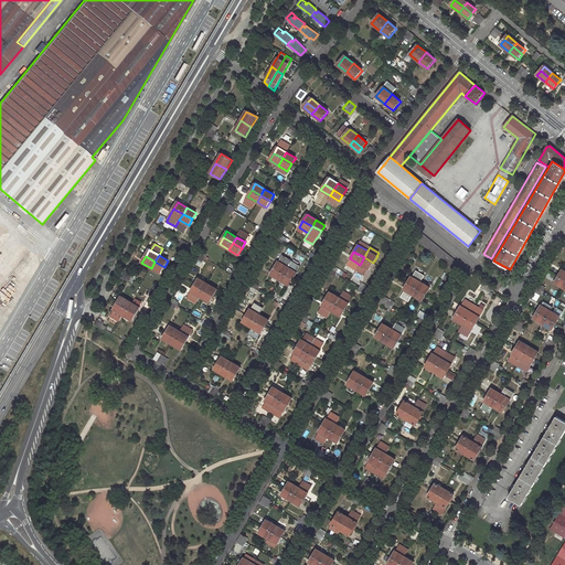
[(369,269),(373,263),(364,257),(360,265),(356,270),(364,276),(369,269)]
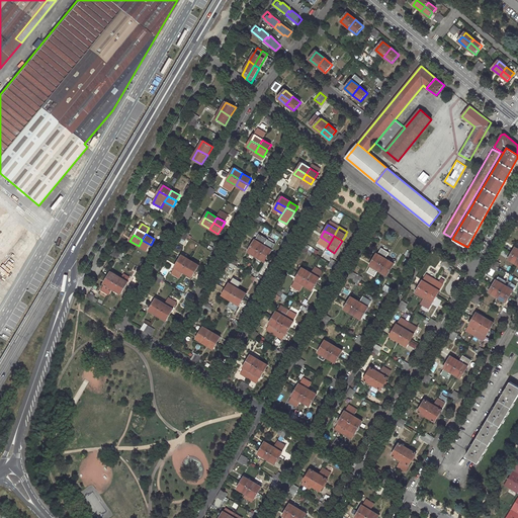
[(147,251),(151,245),(142,240),(139,246),(147,251)]
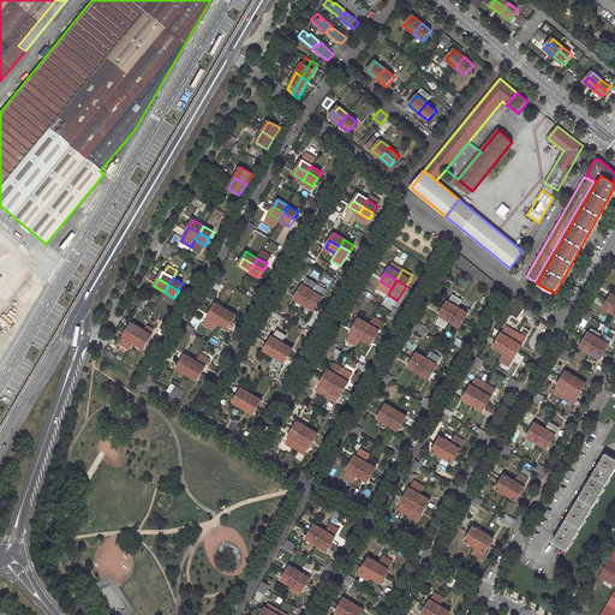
[(303,285),(299,292),(309,298),(312,291),(303,285)]
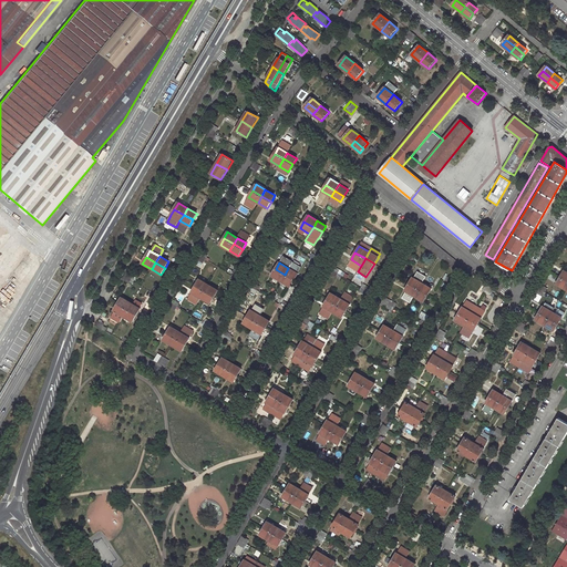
[(298,274),(288,268),(285,275),(295,280),(298,274)]
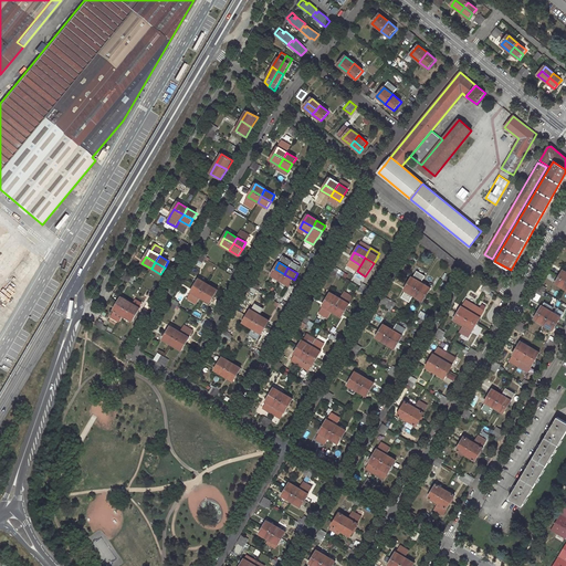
[(284,274),(275,269),(271,275),(281,281),(284,274)]
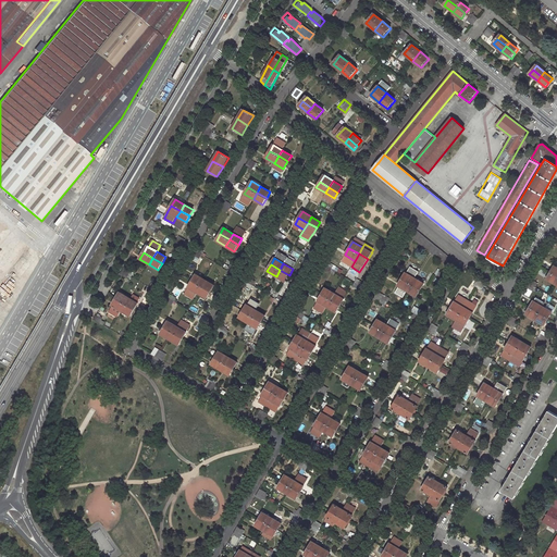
[(406,273),(401,280),(411,285),(416,279),(419,273),(410,269),(407,273),(406,273)]
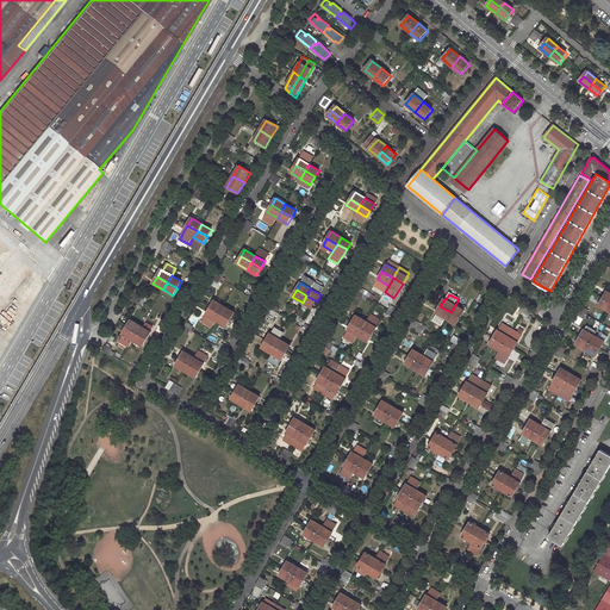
[(312,309),(317,302),(306,296),(303,303),(312,309)]
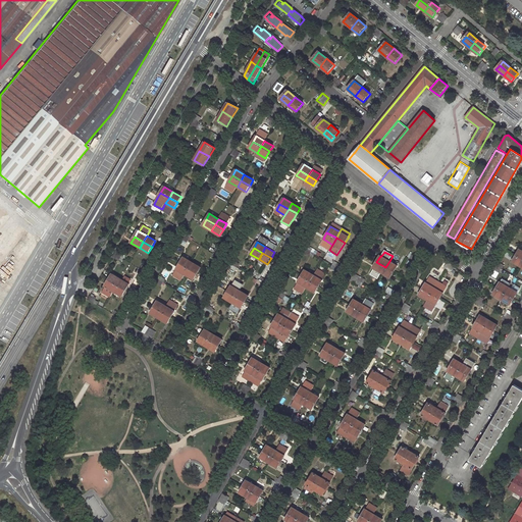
[(521,265),(521,258),(516,255),(512,262),(521,267),(521,265)]
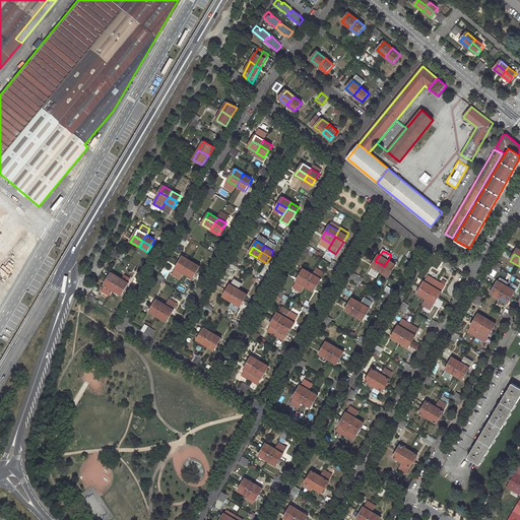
[(183,256),(180,262),(189,267),(192,261),(183,256)]
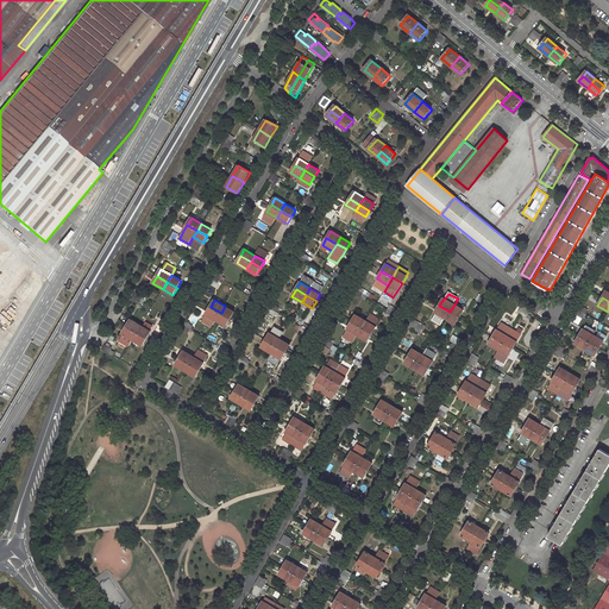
[(463,311),(454,305),(450,312),(459,318),(463,311)]
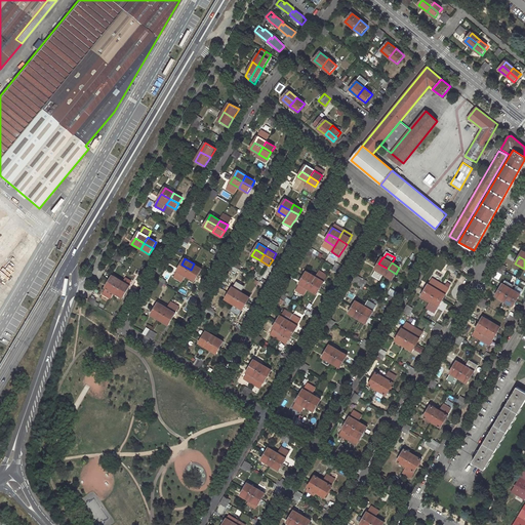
[(191,270),(199,275),(202,269),(194,264),(191,270)]
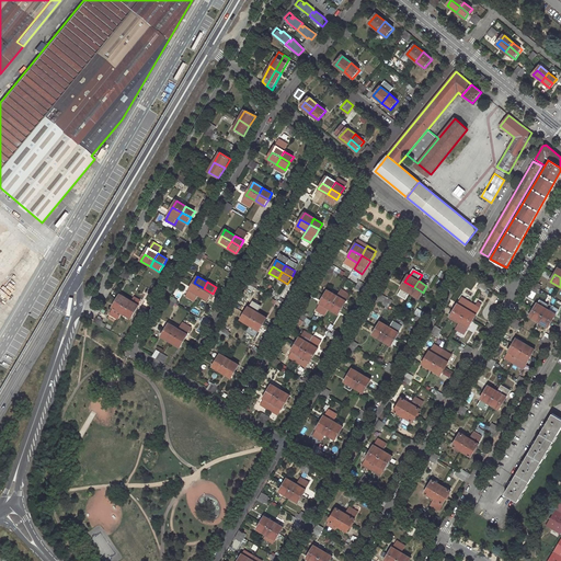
[(414,287),(404,282),(401,287),(411,294),(414,287)]
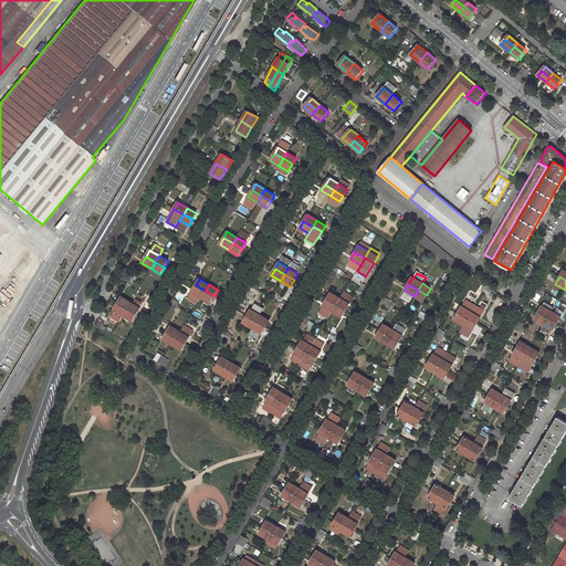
[(206,291),(196,285),(191,292),(201,297),(206,291)]
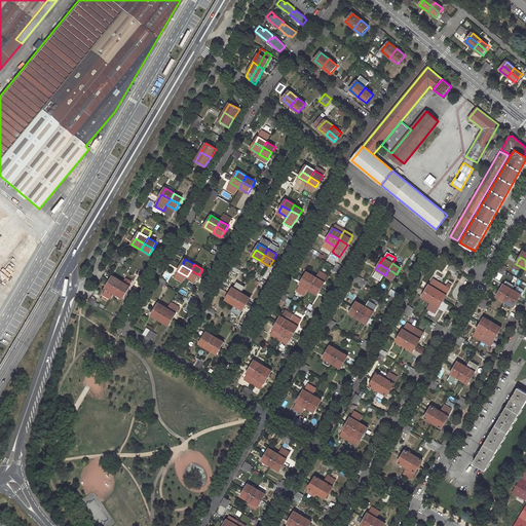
[(392,279),(397,274),(388,269),(385,275),(392,279)]
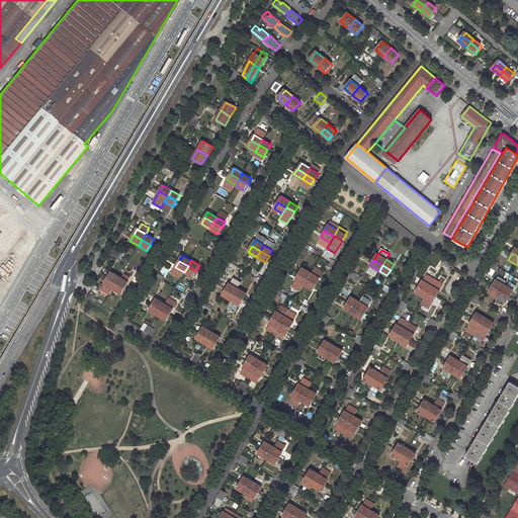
[(192,277),(196,271),(188,266),(184,272),(192,277)]
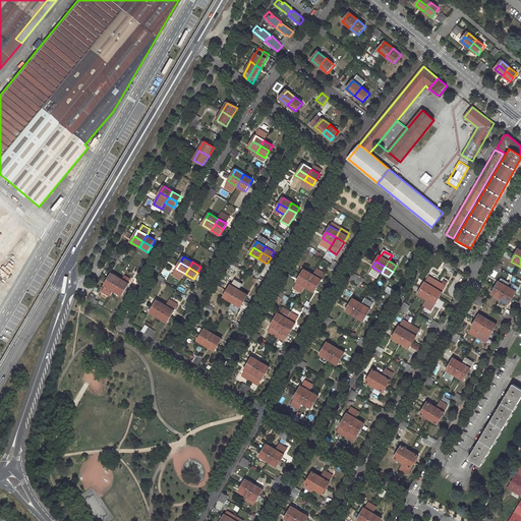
[(316,269),(313,275),(309,281),(317,286),(322,280),(321,279),(324,274),(316,269)]
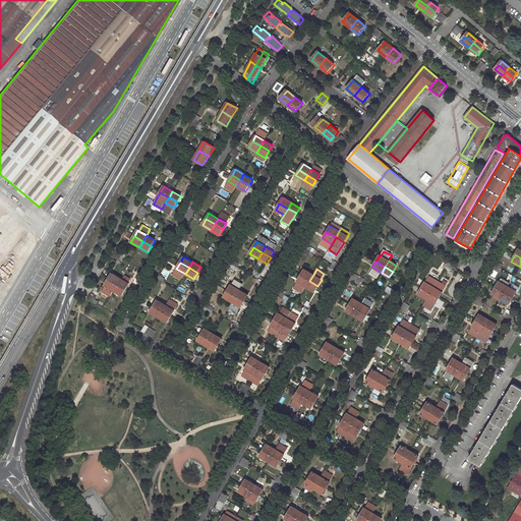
[(304,270),(300,276),(309,281),(313,275),(304,270)]
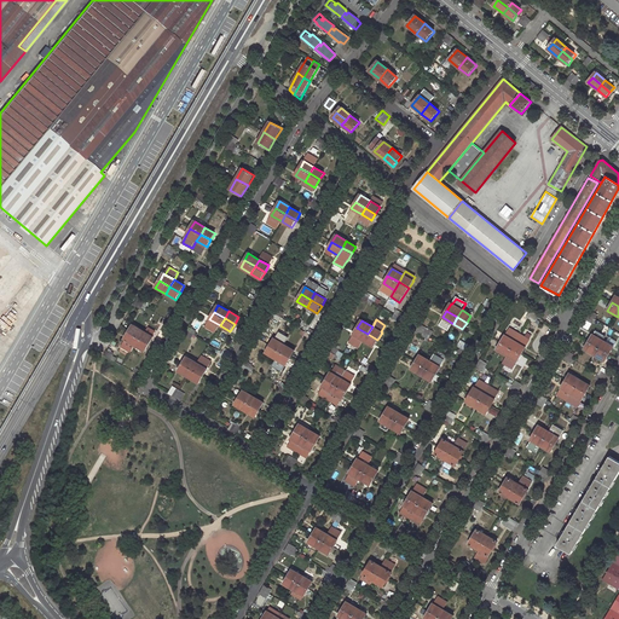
[(133,325),(129,331),(139,337),(144,331),(133,325)]
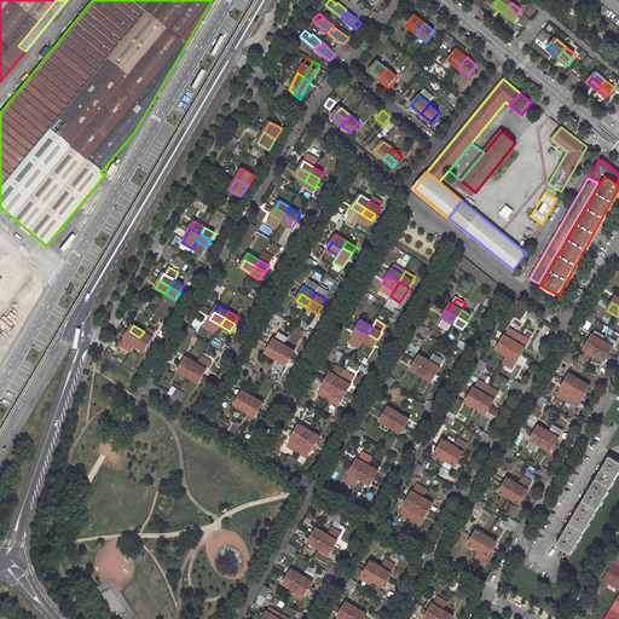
[(368,334),(357,328),(353,334),(364,341),(368,334)]
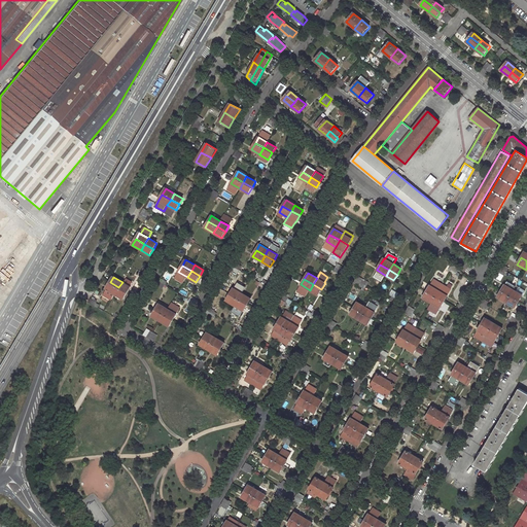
[(118,287),(110,282),(106,289),(107,289),(104,295),(111,300),(115,294),(118,287)]
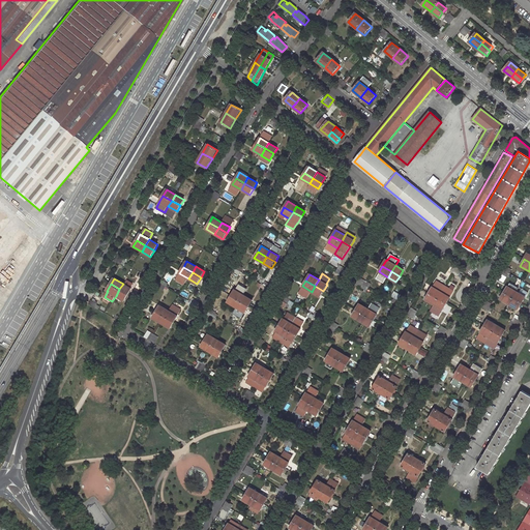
[(131,288),(123,284),(119,289),(127,294),(131,288)]
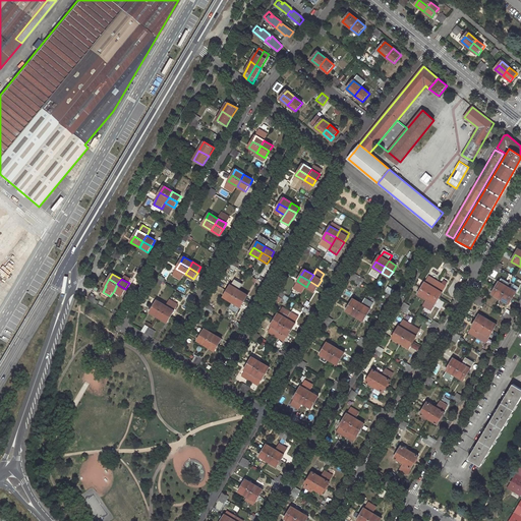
[(314,292),(317,286),(309,281),(306,287),(314,292)]
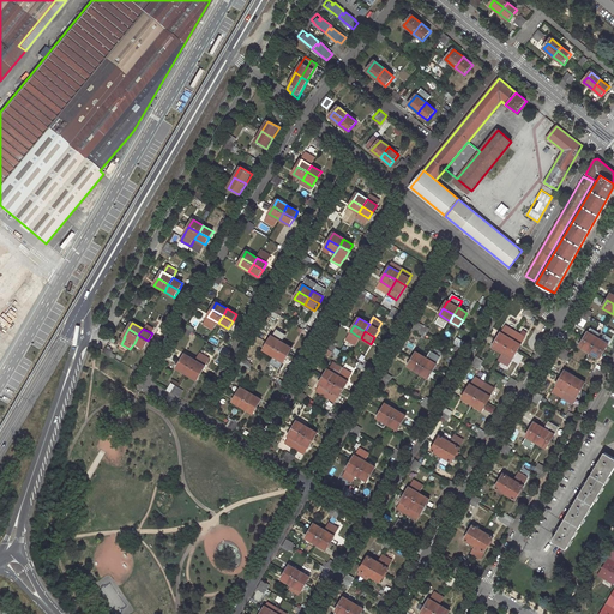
[(516,331),(512,338),(507,345),(517,350),(522,344),(521,344),(525,337),(516,331)]
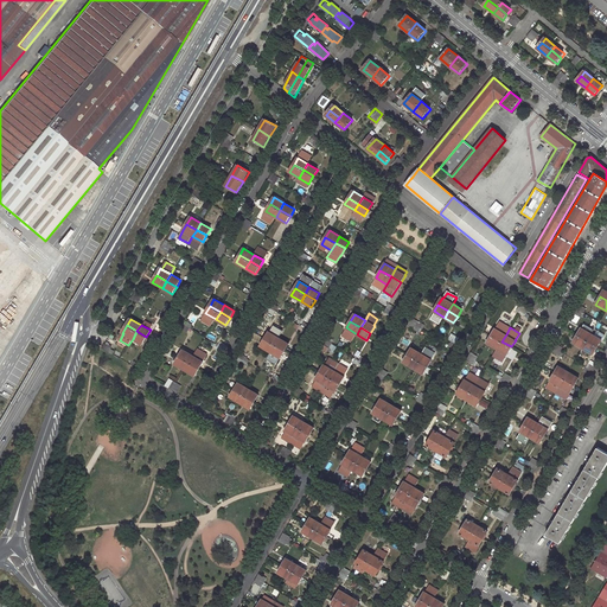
[(496,328),(491,334),(502,342),(506,334),(496,328)]
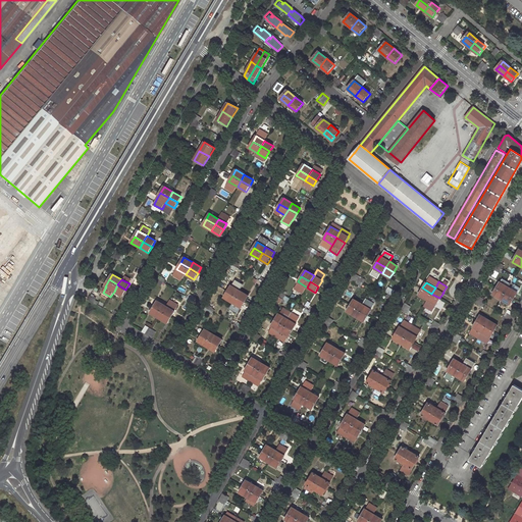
[(500,282),(497,288),(506,293),(509,288),(500,282)]
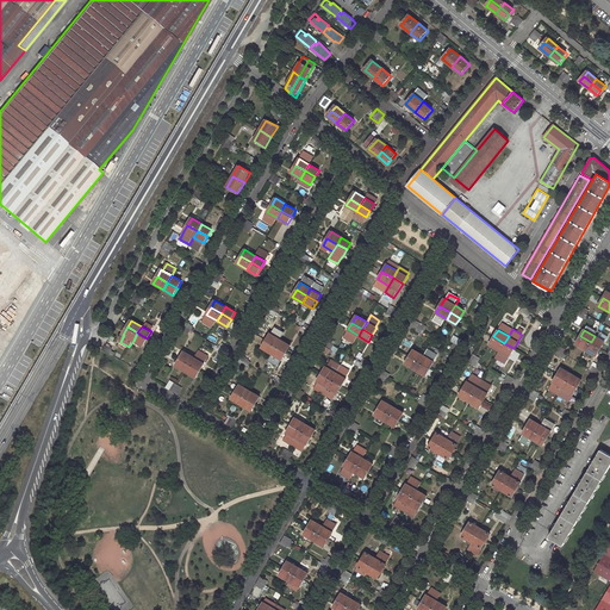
[(143,347),(147,338),(137,332),(134,341),(143,347)]
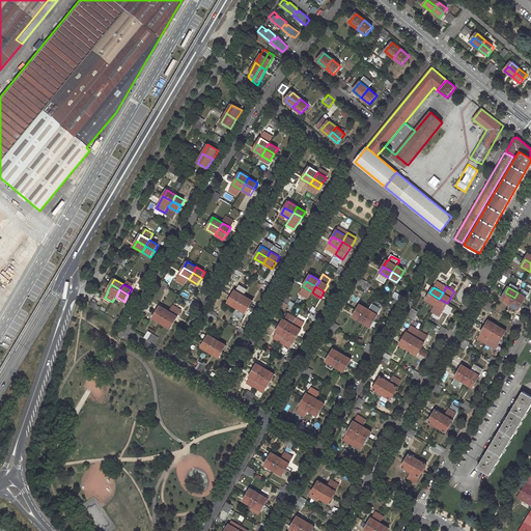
[(235,289),(231,297),(241,302),(245,295),(235,289)]
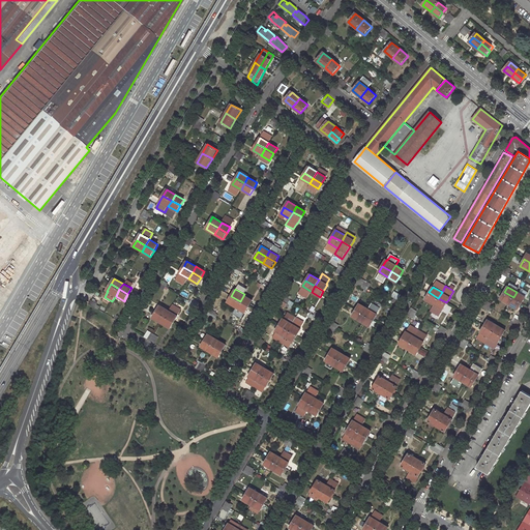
[(438,298),(429,292),(425,299),(435,304),(438,298)]
